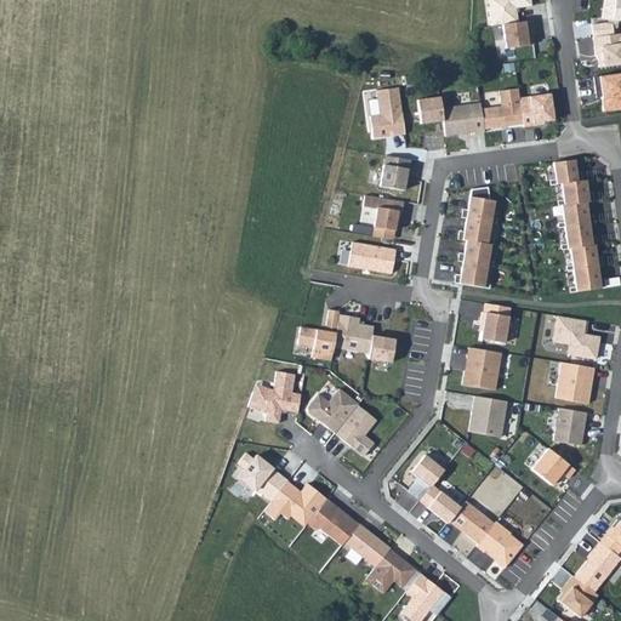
[(528,0),(488,0),(491,27),(501,26),(518,24),(516,10),(530,7),(528,0)]
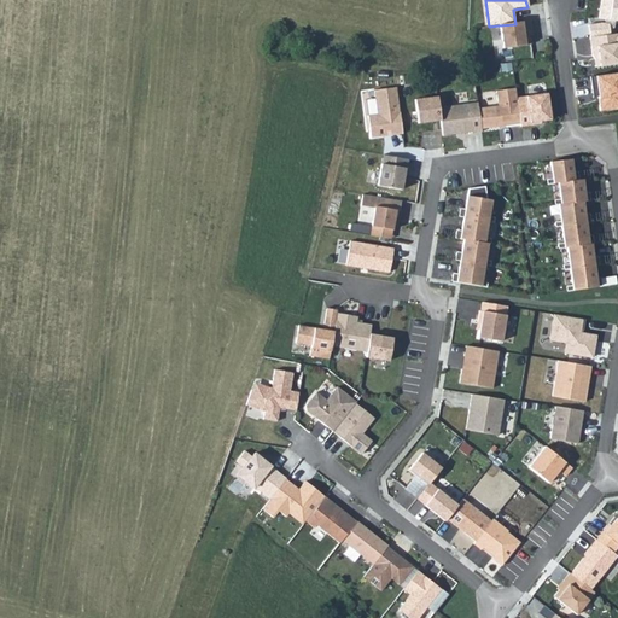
[(617,0),(601,0),(599,21),(617,23),(617,0)]
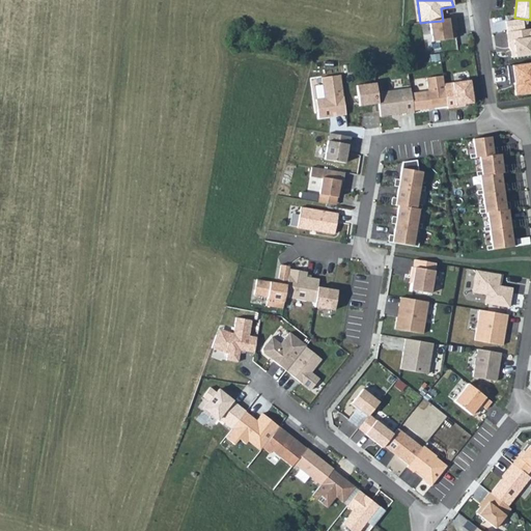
[(443,21),(428,22),(431,43),(455,39),(454,30),(456,29),(455,19),(443,21)]
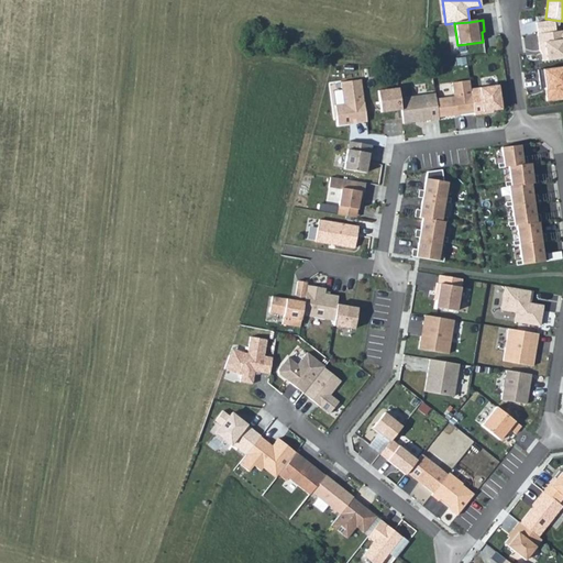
[(554,23),(536,25),(538,36),(555,33),(554,23)]
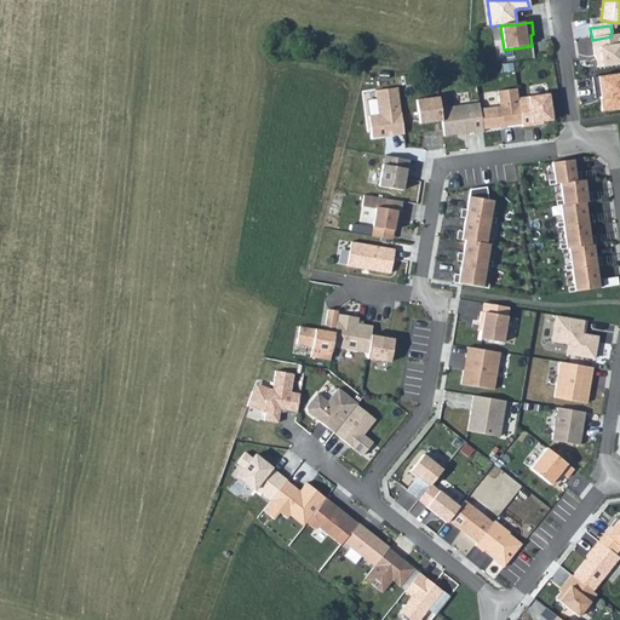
[(592,40),(591,40),(593,57),(595,57),(597,68),(619,64),(618,47),(619,46),(619,35),(612,36),(592,40)]
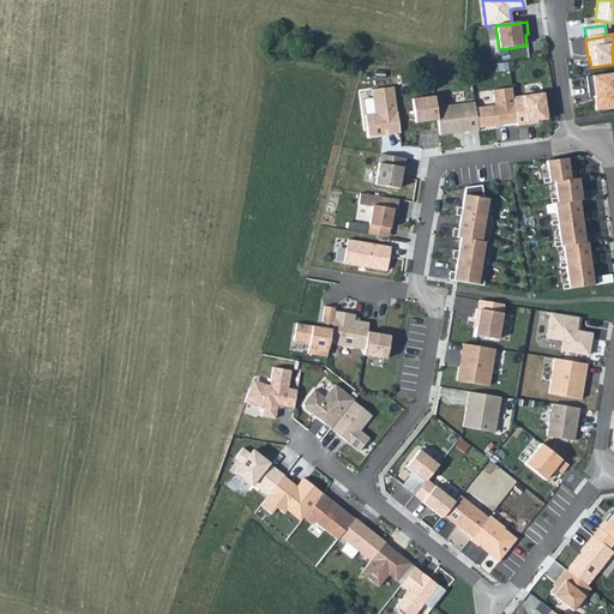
[(613,72),(587,76),(589,91),(595,91),(596,108),(613,106),(613,72)]
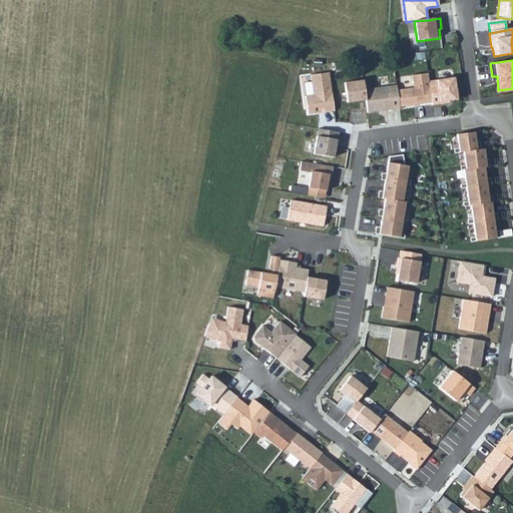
[(330,72),(311,74),(313,94),(305,95),(308,114),(319,112),(319,109),(326,108),(326,111),(335,109),(330,72)]
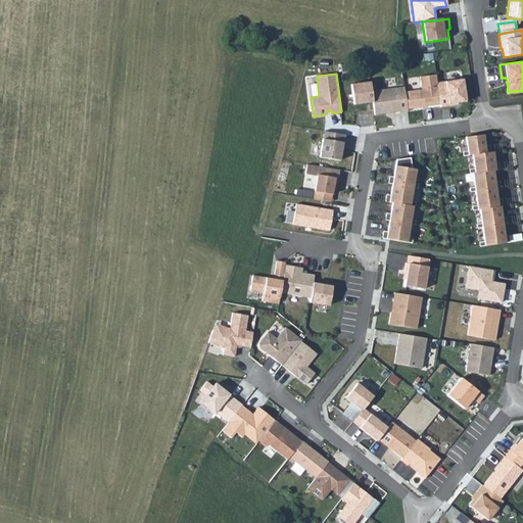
[(439,106),(436,85),(435,76),(419,78),(420,90),(408,92),(411,110),(439,106)]
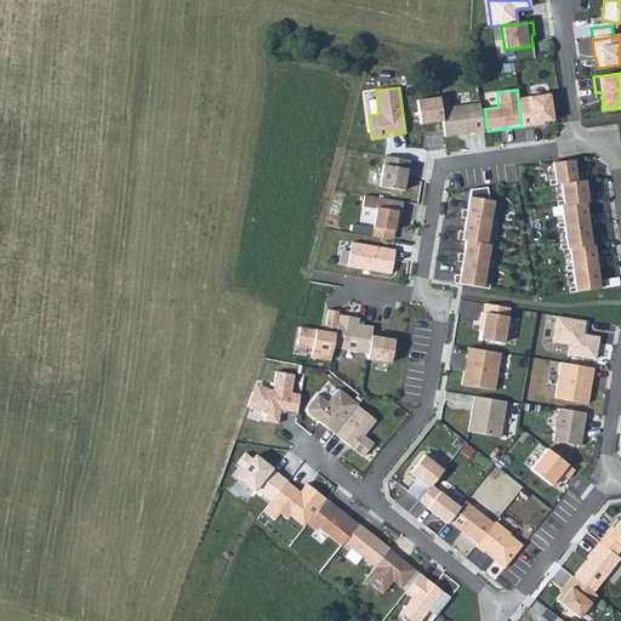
[(443,120),(440,107),(439,96),(416,100),(420,124),(443,120)]
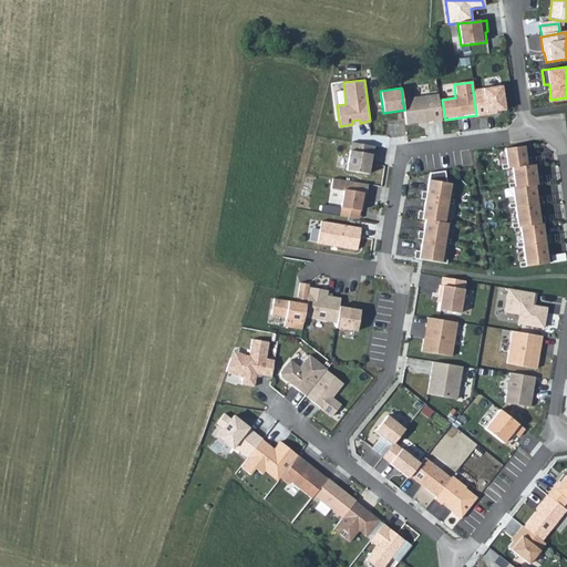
[(501,88),(473,92),(476,115),(477,117),(496,114),(495,112),(504,111),(501,88)]
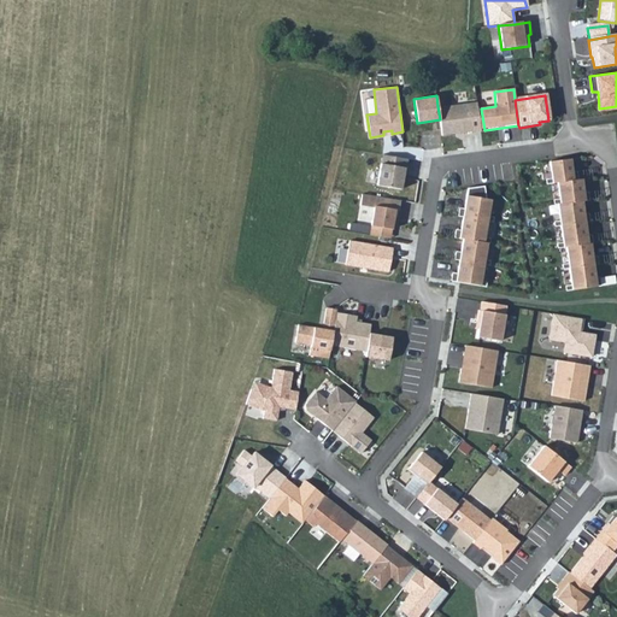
[(477,101),(438,106),(440,119),(441,135),(471,130),(471,133),(482,131),(477,101)]
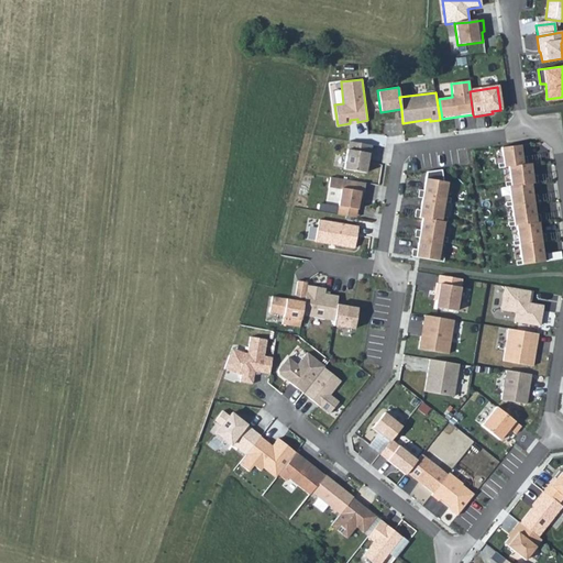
[(350,141),(344,168),(366,173),(370,153),(372,153),(373,144),(350,141)]
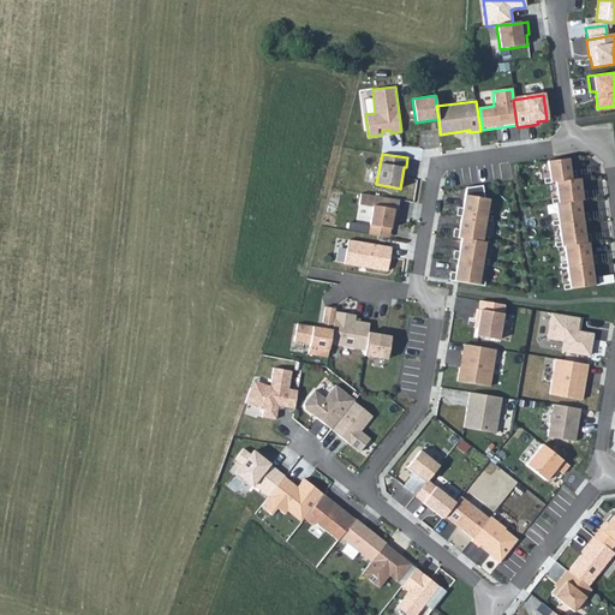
[(568,157),(549,160),(551,183),(556,181),(560,203),(556,203),(562,246),(566,246),(572,287),(595,284),(589,242),(586,242),(580,199),(583,199),(580,178),(572,179),(568,157)]
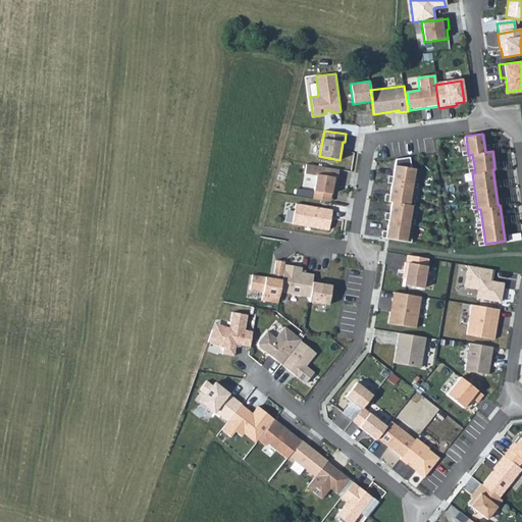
[(392,203),(385,238),(406,242),(411,206),(409,205),(415,169),(412,168),(410,157),(396,159),(388,201),(392,203)]
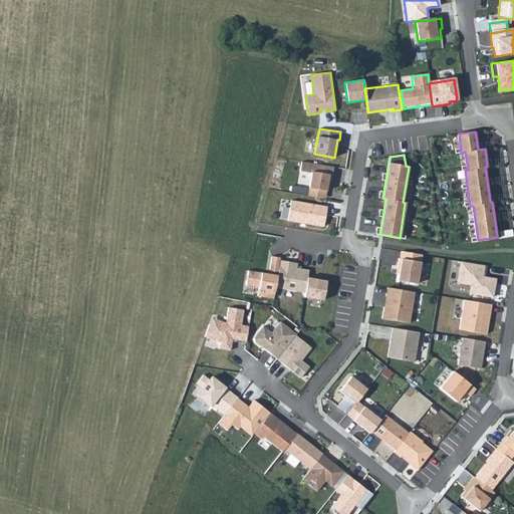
[(302,161),(301,171),(313,173),(310,188),(327,190),(329,175),(333,175),(334,167),(302,161)]
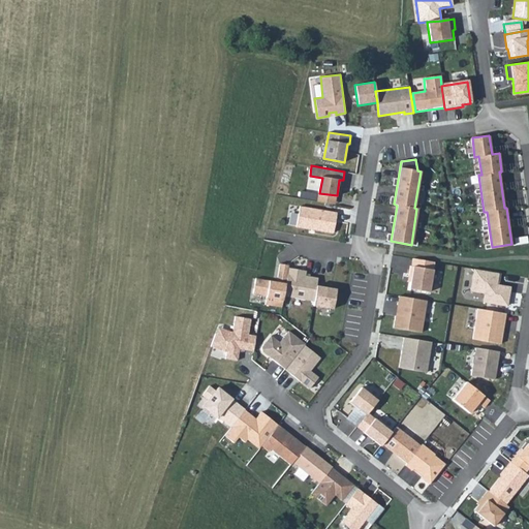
[(300,207),(297,226),(334,232),(337,213),(300,207)]
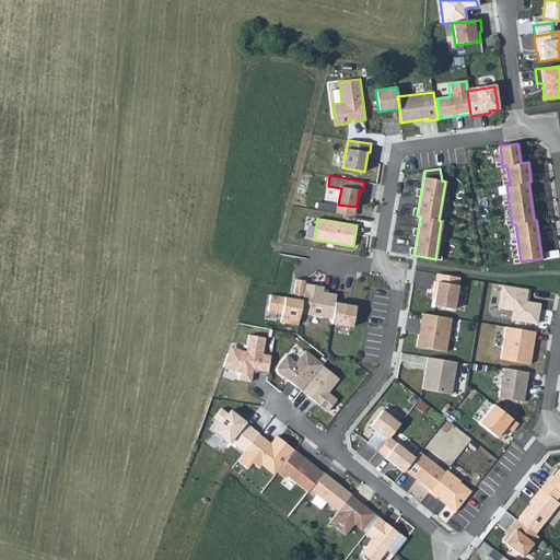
[(458,279),(438,276),(435,282),(434,282),(432,293),(435,293),(433,307),(453,311),(458,279)]
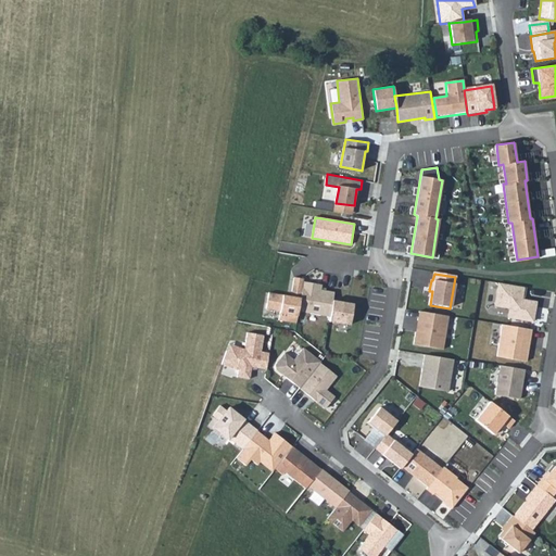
[(291,297),(269,292),(266,307),(280,311),(278,320),(295,323),(298,311),(303,281),(303,278),(294,277),(291,297)]
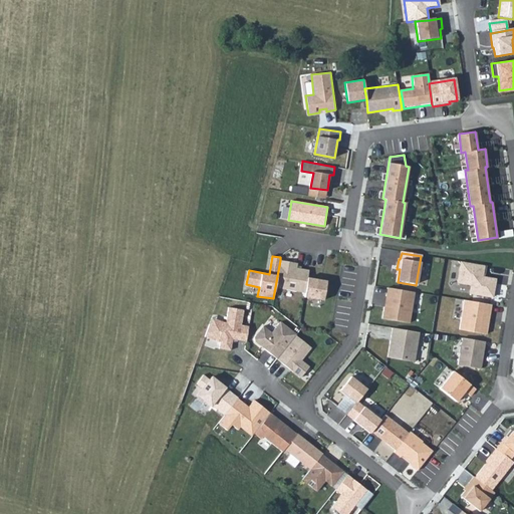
[(297,263),(280,260),(275,287),(305,292),(307,277),(309,270),(296,268),(297,263)]
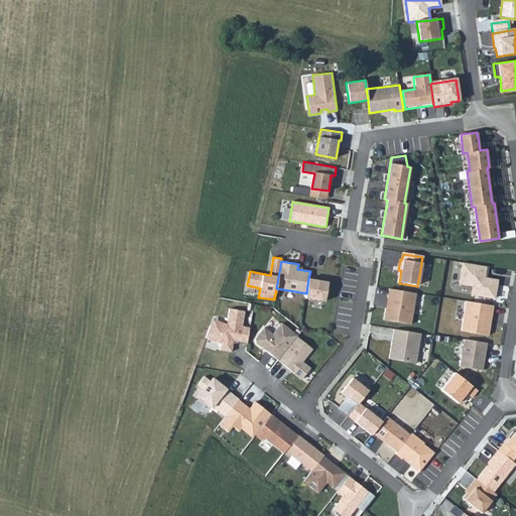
[(488,267),(463,263),(459,284),(473,286),(471,295),(494,299),(497,281),(486,279),(488,267)]
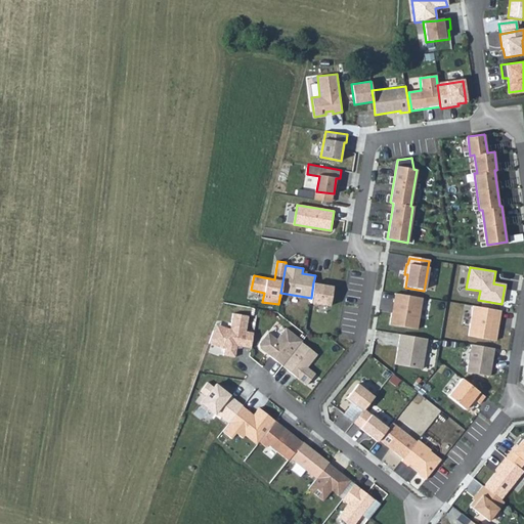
[(430,268),(428,288),(431,289),(432,279),(437,280),(438,269),(430,268)]
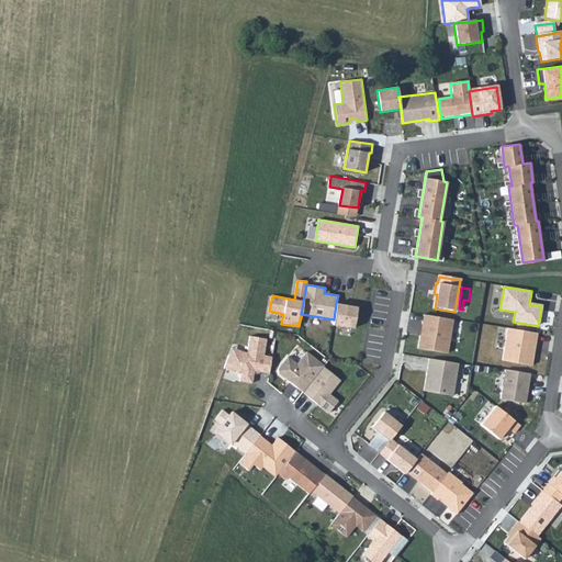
[(357,306),(336,303),(334,319),(333,325),(353,328),(357,306)]
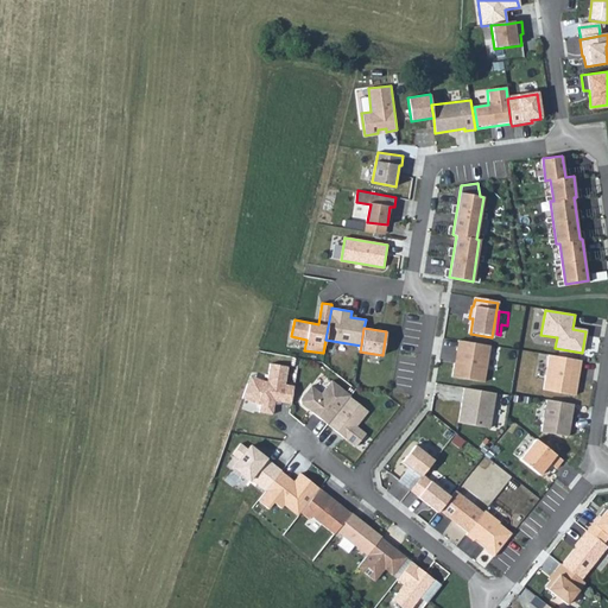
[(489,347),(457,342),(451,378),(483,384),(489,347)]
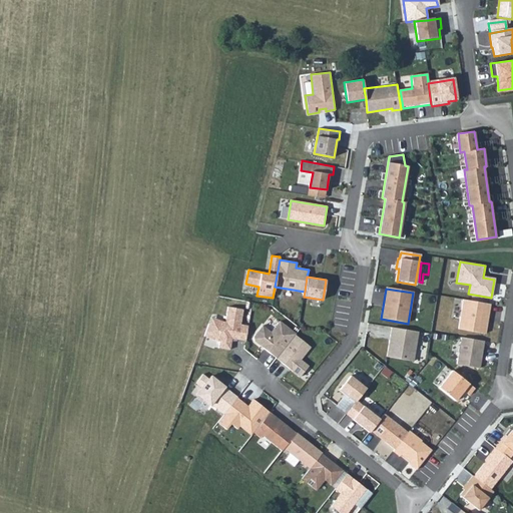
[(491,306),(463,301),(458,330),(486,335),(491,306)]
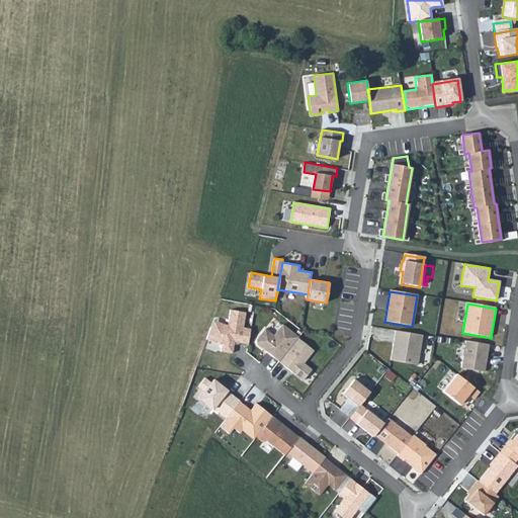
[(210,327),(206,339),(222,344),(221,351),(232,353),(234,341),(248,344),(250,329),(243,328),(246,313),(231,310),(228,325),(219,323),(217,329),(210,327)]
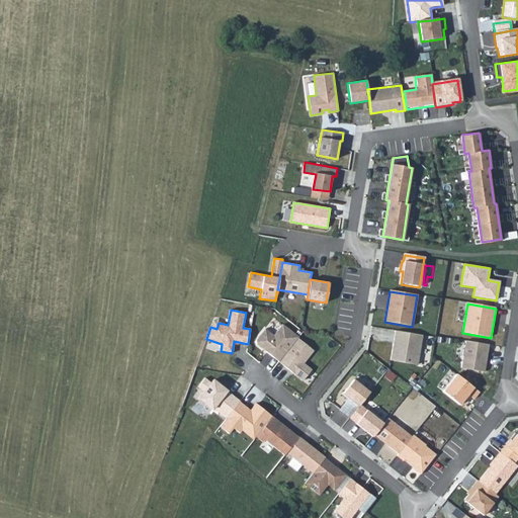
[(257,344),(278,361),(298,338),(282,325),(274,335),(265,329),(256,340),(257,344)]
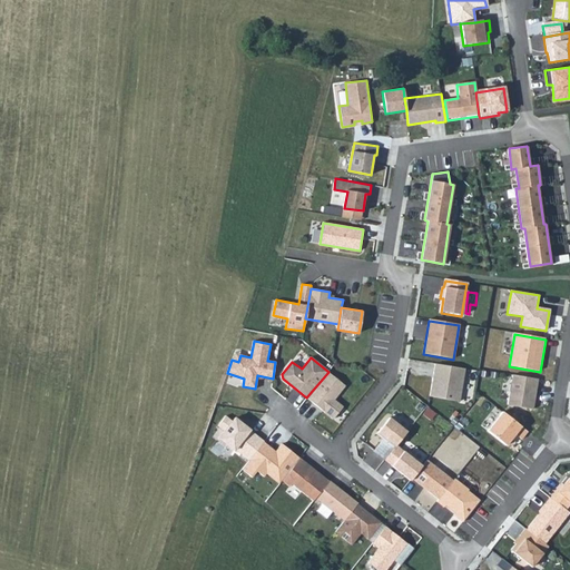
[(464,369),(434,364),(430,397),(459,402),(464,369)]
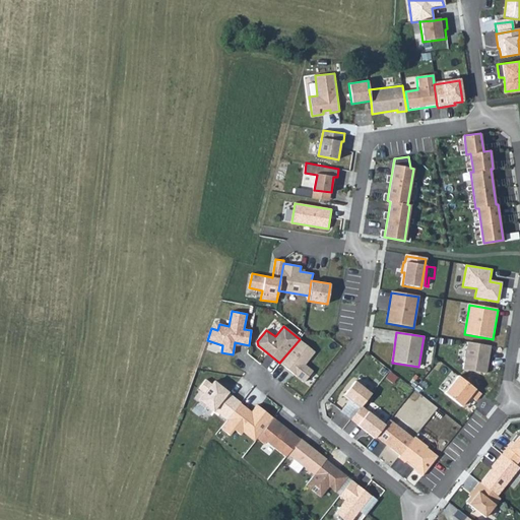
[(300,339),(279,363),(304,383),(313,371),(305,364),(315,351),(300,339)]
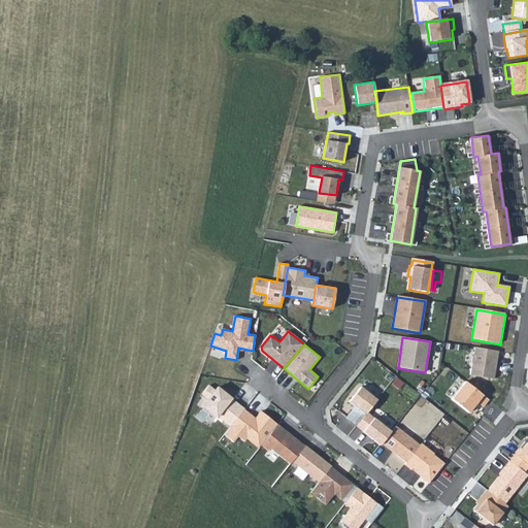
[(498,353),(474,348),(469,375),(493,380),(498,353)]
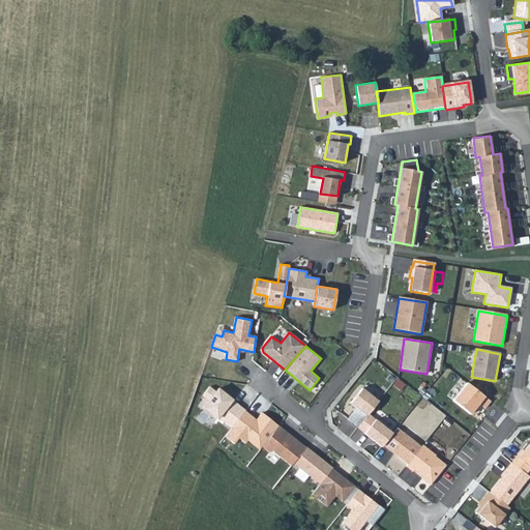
[(466,384),(452,402),(469,415),(478,405),(484,410),(490,403),(466,384)]
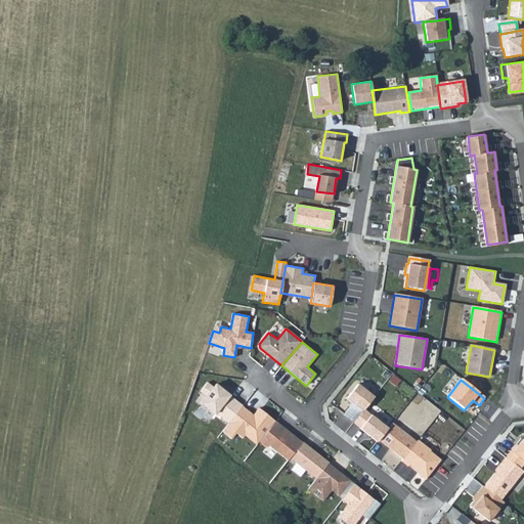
[(215,411),(230,424),(245,407),(216,384),(213,387),(208,382),(200,391),(206,396),(201,402),(214,413),(215,411)]
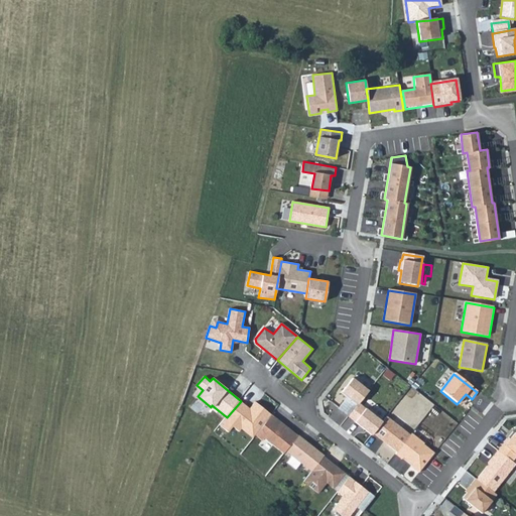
[(359,403),(369,391),(353,378),(341,393),(347,398),(338,408),(348,416),(359,403)]
